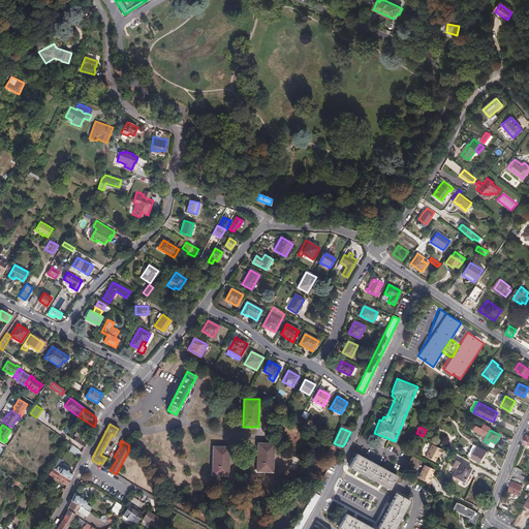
[(258,442),(257,471),(273,471),(274,443),(258,442)]
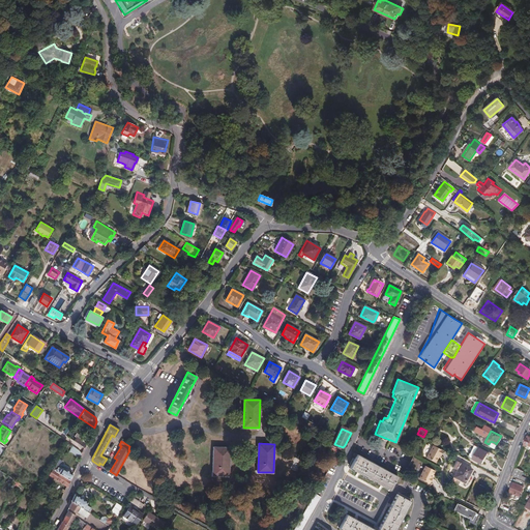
[(327,450),(336,455),(341,449),(330,444),(327,450)]
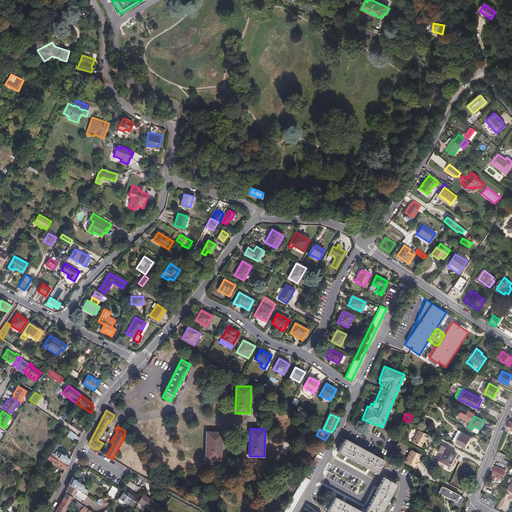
[(426,435),(418,430),(411,442),(420,447),(426,435)]
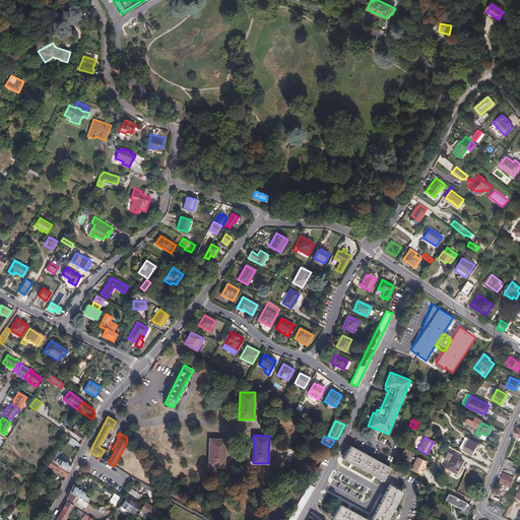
[(466,437),(460,447),(465,449),(464,450),(473,455),(479,444),(466,437)]
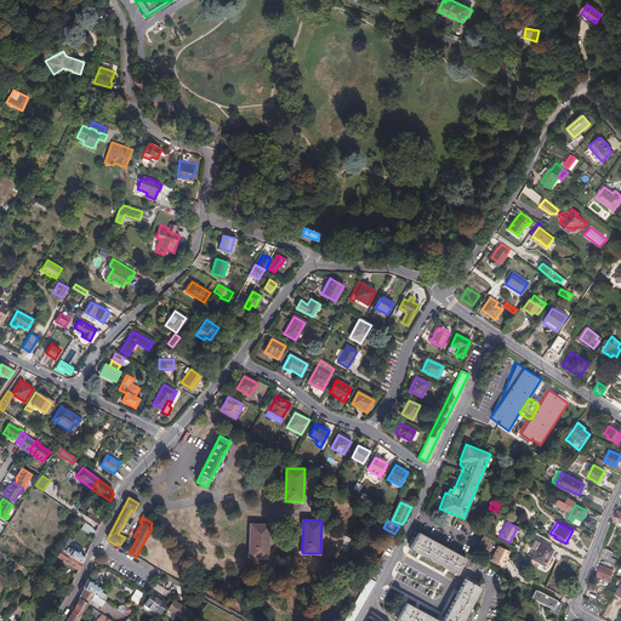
[(97,533),(89,525),(85,523),(81,530),(95,537),(97,533)]
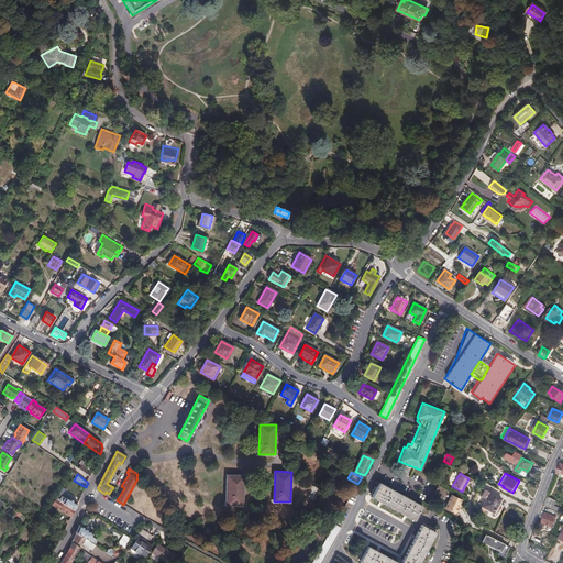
[(228,475),(225,505),(242,506),(244,476),(228,475)]
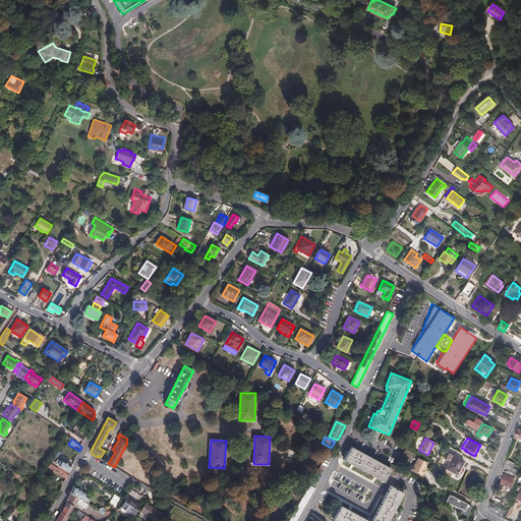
[(391,468),(351,447),(344,460),(352,465),(375,477),(384,481),(391,468)]
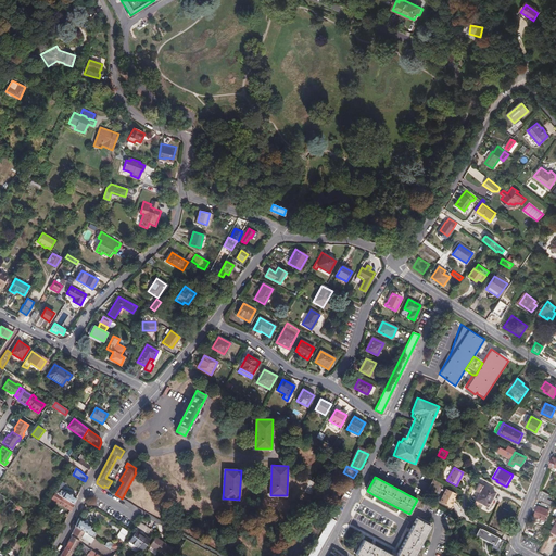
[(65,483),(62,482),(55,493),(74,504),(76,497),(73,495),(70,493),(65,492),(61,491),(65,483)]
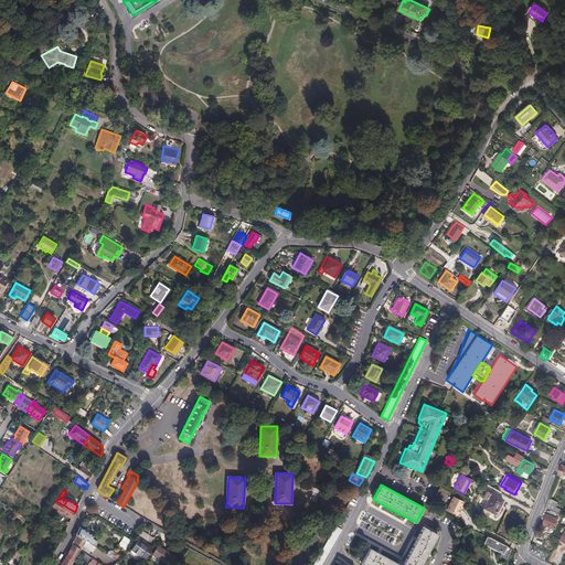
[(482,498),(483,499),(488,501),(483,508),(494,514),(503,500),(487,491),(482,498)]
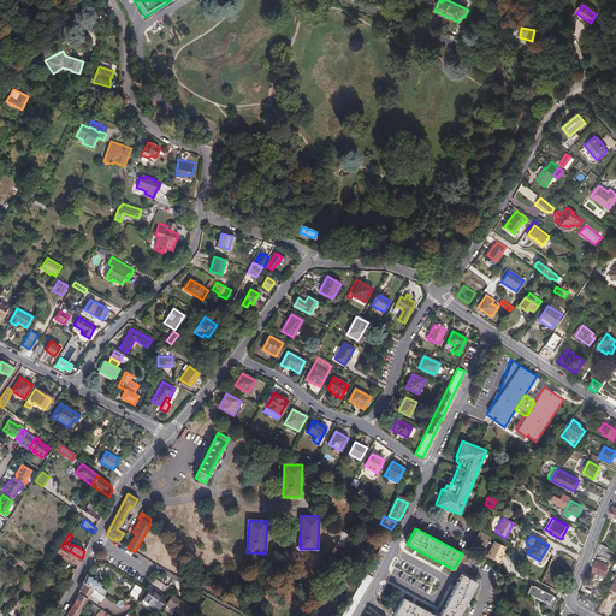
[(504,546),(493,542),(486,555),(497,561),(498,561),(502,555),(501,555),(504,546)]
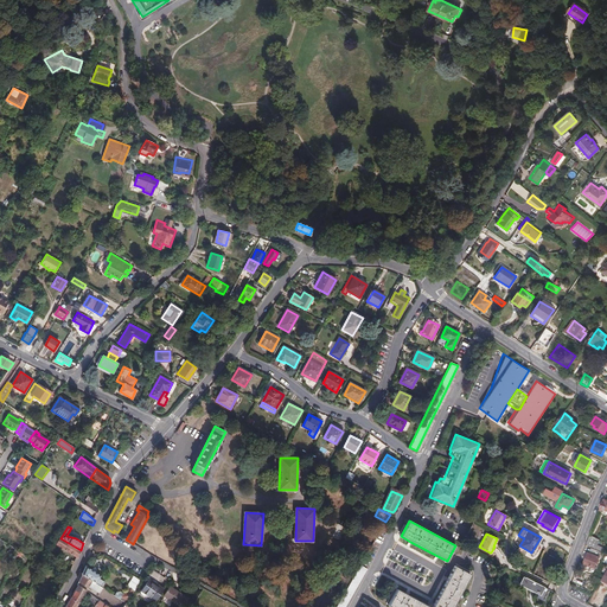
[(77,557),(81,550),(61,538),(56,544),(77,557)]
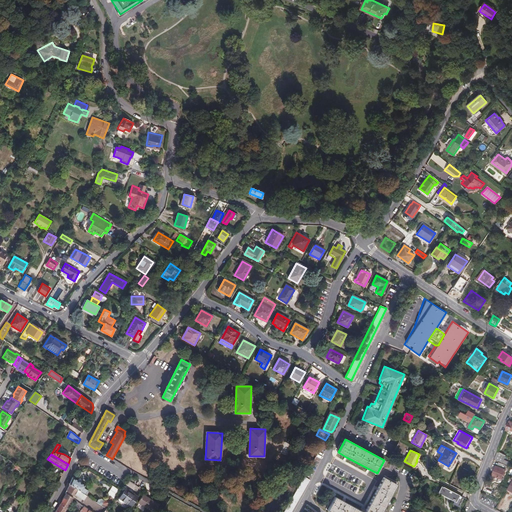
[(502,463),(498,462),(497,466),(496,466),(492,475),(501,479),(505,469),(504,469),(506,465),(502,463)]
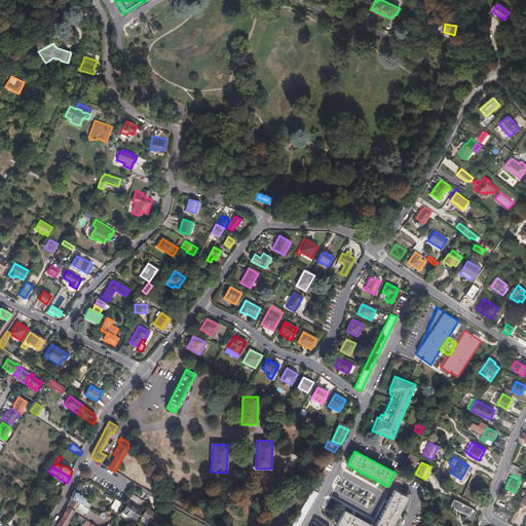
[(106,492),(95,485),(91,490),(103,497),(106,492)]
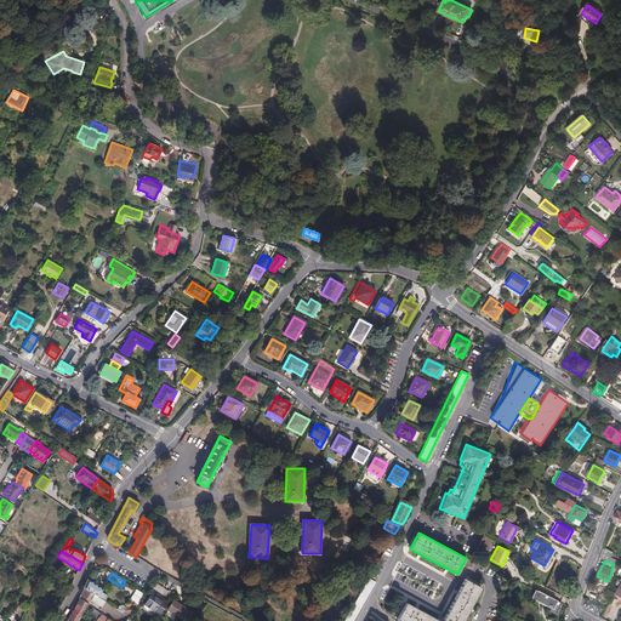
[(84,587),(93,593),(104,600),(106,599),(104,598),(107,596),(101,591),(103,588),(87,579),(84,587)]
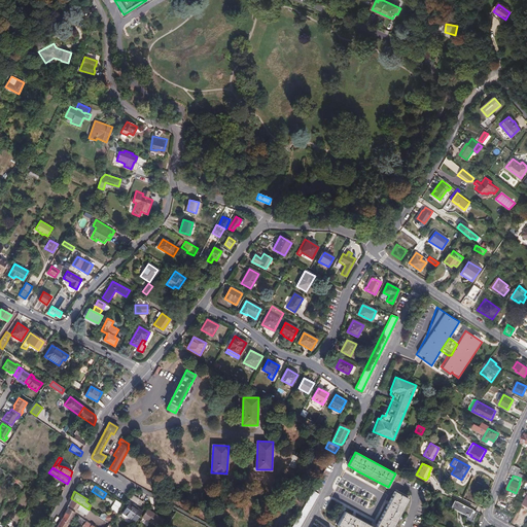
[(300,515),(291,526),(300,526),(319,494),(313,491),(300,515)]
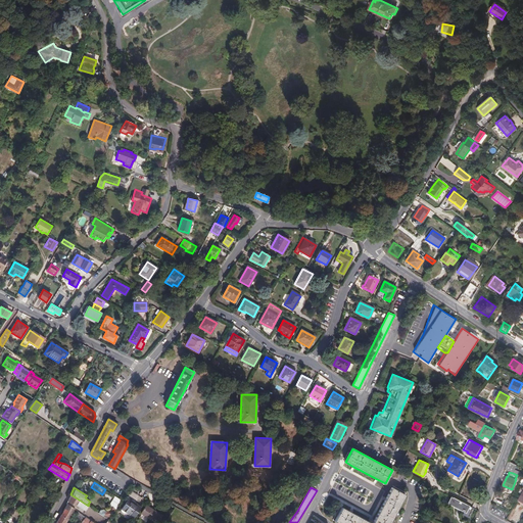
[(338,522),(389,522),(405,494),(391,487),(385,500),(375,519),(372,522),(370,522),(350,512),(341,508),(334,521),(338,522)]
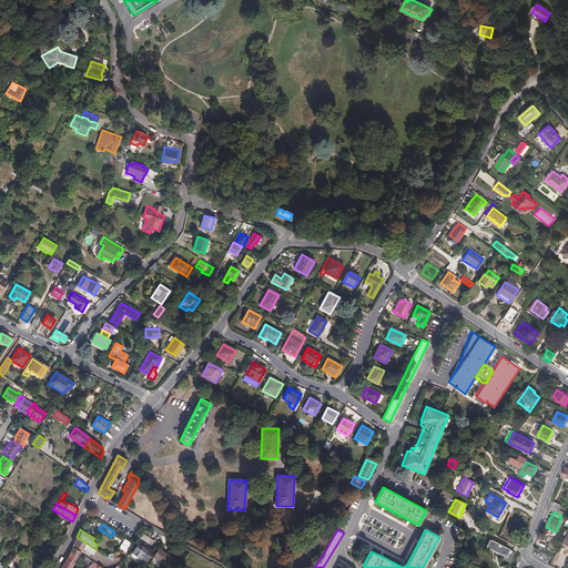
[(73,544),(74,545),(82,549),(82,548),(85,543),(77,537),(73,544)]
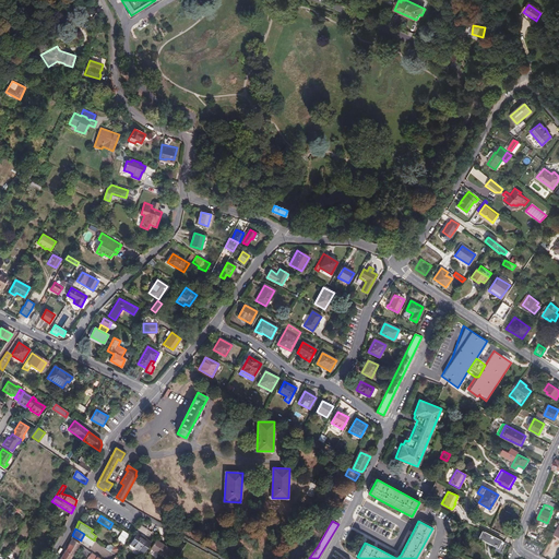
[(507,543),(482,531),(478,537),(496,547),(495,549),(501,552),(507,543)]
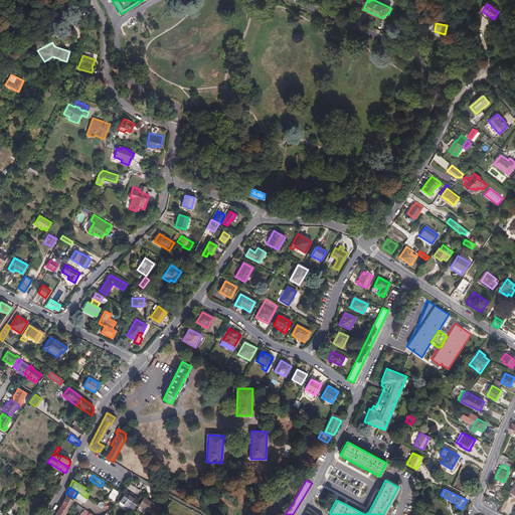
[(119,501),(132,510),(139,500),(126,491),(119,501)]
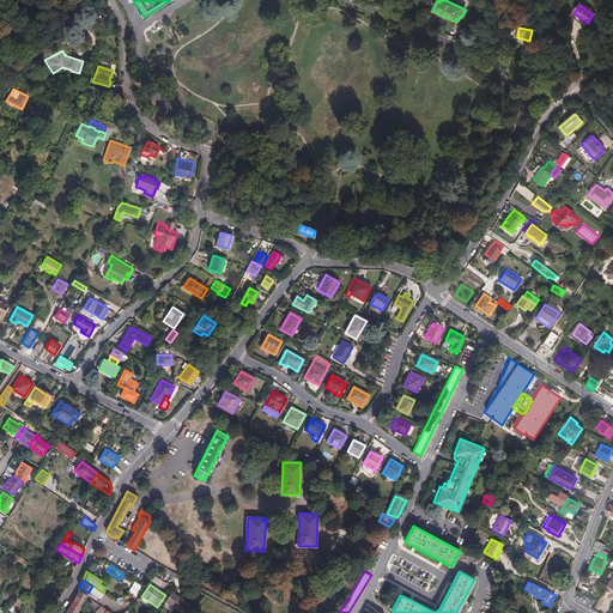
[(99,599),(103,593),(92,586),(89,592),(99,599)]
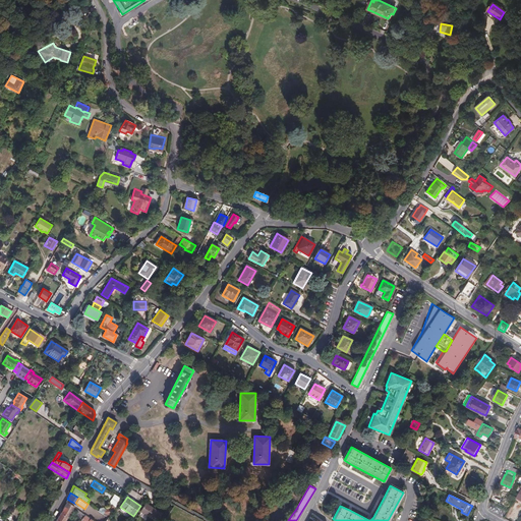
[(116,508),(120,502),(115,498),(110,504),(116,508)]
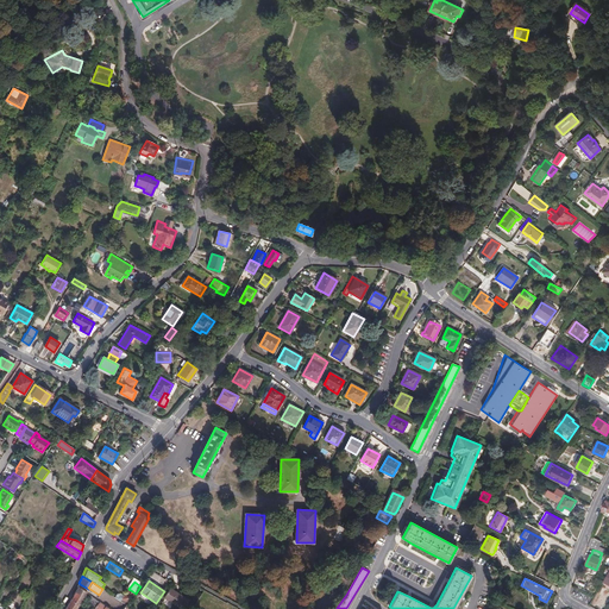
[(79,586),(66,608),(67,608),(82,608),(80,608),(81,606),(80,604),(87,592),(79,586)]
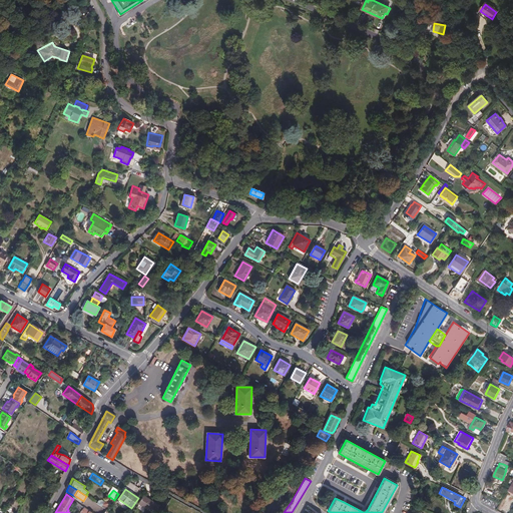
[(143,495),(138,503),(153,512),(154,512),(159,505),(143,495)]
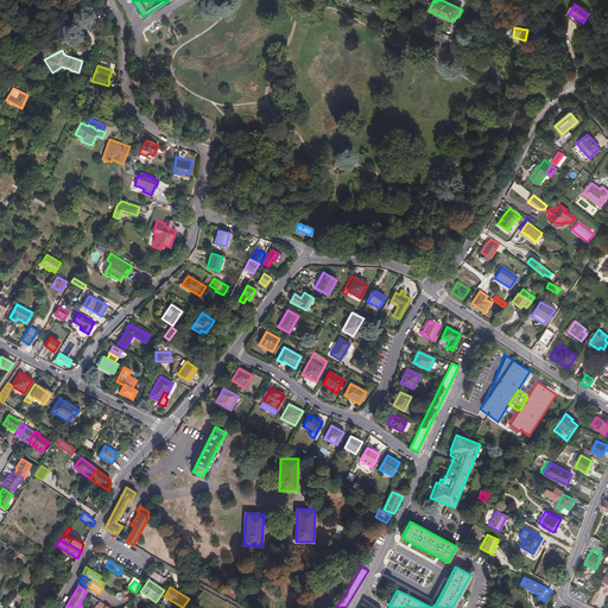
[(607,596),(607,591),(601,587),(596,596),(606,601),(607,596)]
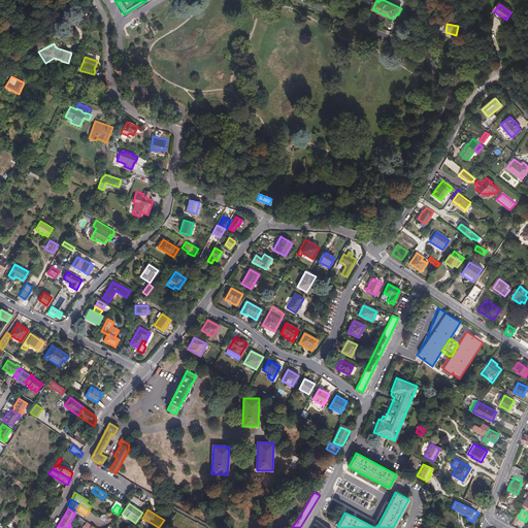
[(105,519),(111,523),(118,515),(111,510),(106,518),(105,519)]
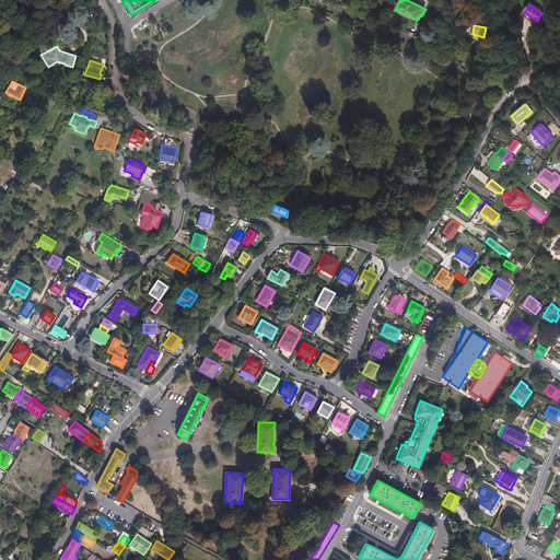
[(143,555),(129,545),(129,546),(129,548),(131,549),(133,549),(143,556),(143,555)]
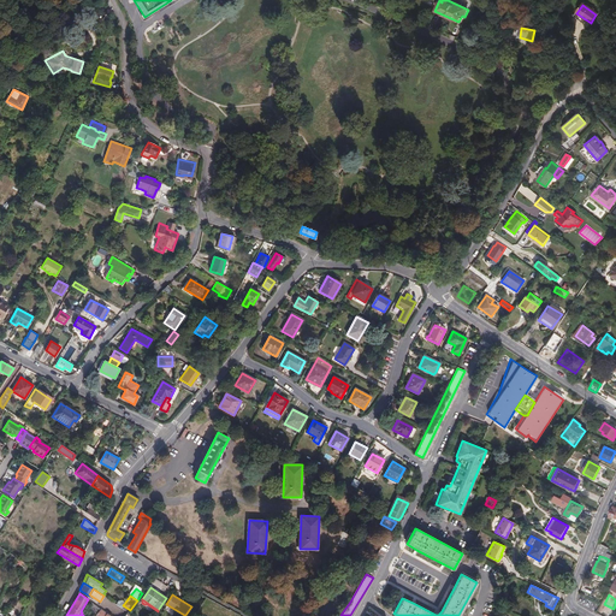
[(95,615),(101,609),(93,603),(87,610),(95,615)]
